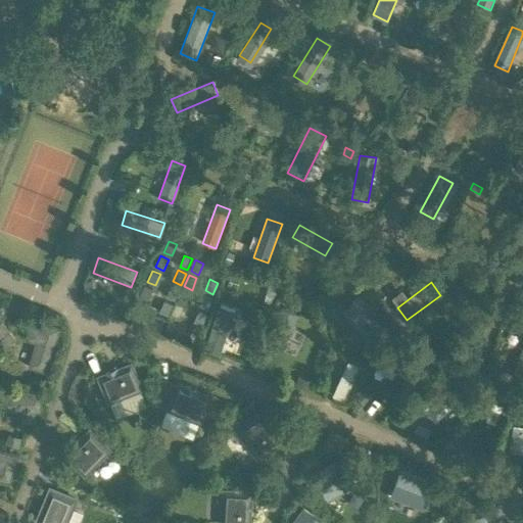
[(140,296),(147,300),(152,289),(144,285),(140,296)]
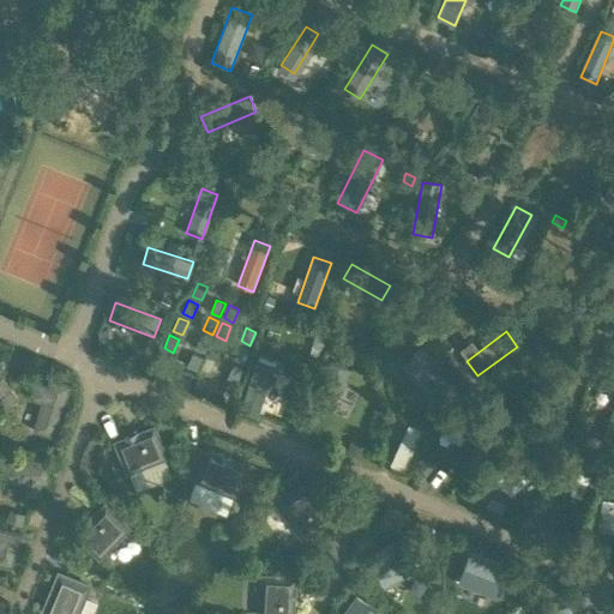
[(196,348),(204,353),(210,339),(200,335),(196,348)]
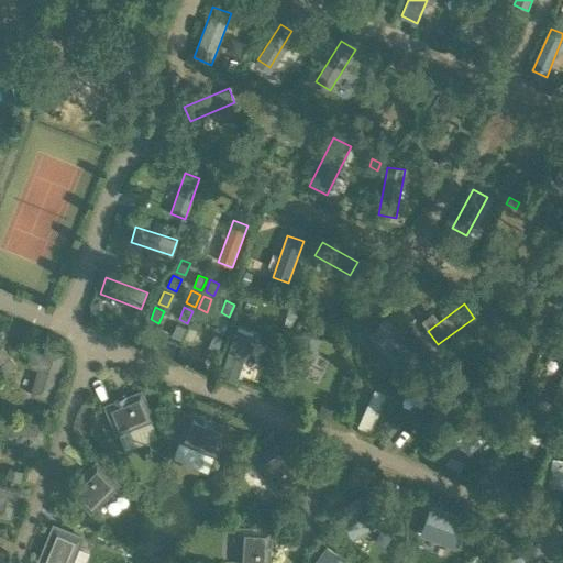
[(190,324),(199,328),(205,316),(196,312),(190,324)]
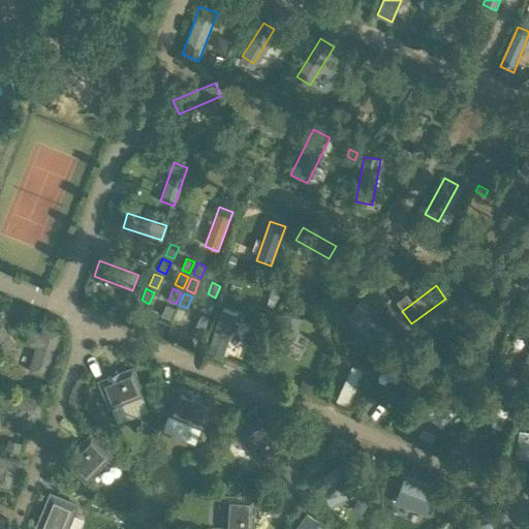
[(201,309),(210,313),(215,302),(207,298),(201,309)]
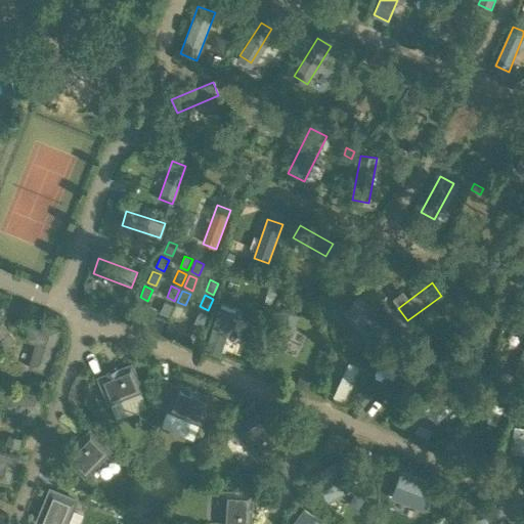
[(361,296),(350,307),(378,335),(388,323),(361,296)]
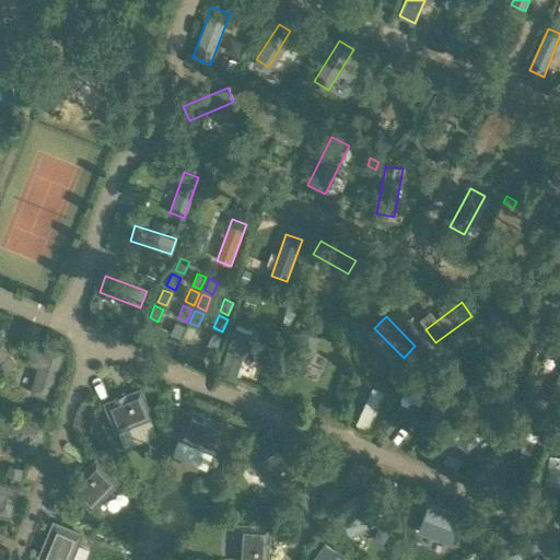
[(141,334),(149,337),(154,325),(146,322),(141,334)]
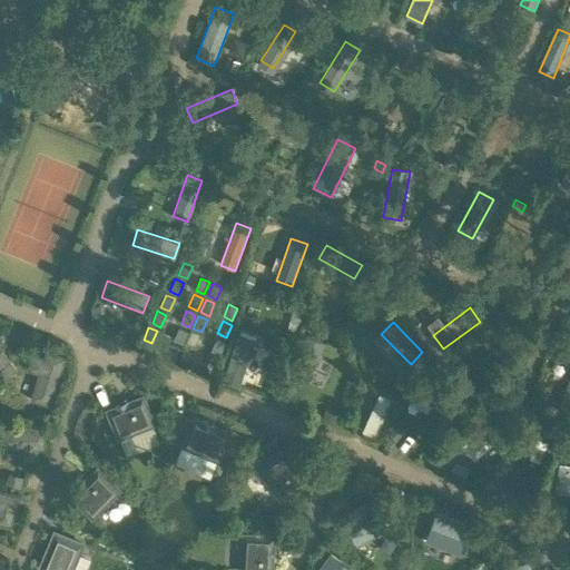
[(174,340),(183,344),(188,332),(179,327),(174,340)]
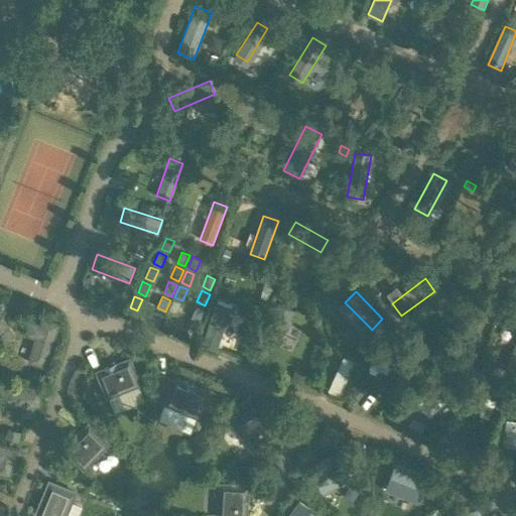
[(217,301),(202,345),(217,350),(233,306),(217,301)]
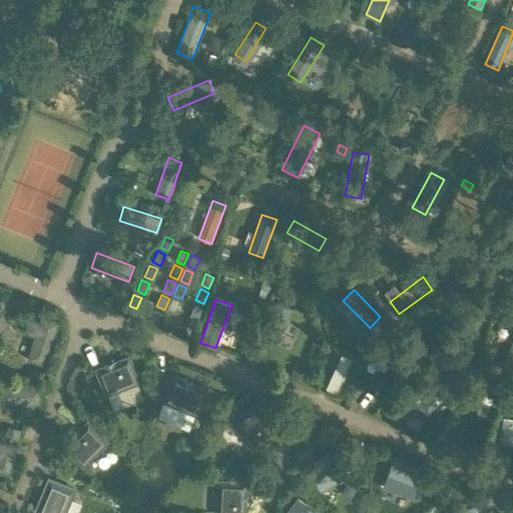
[(278,303),(264,336),(278,342),(292,309),(278,303)]
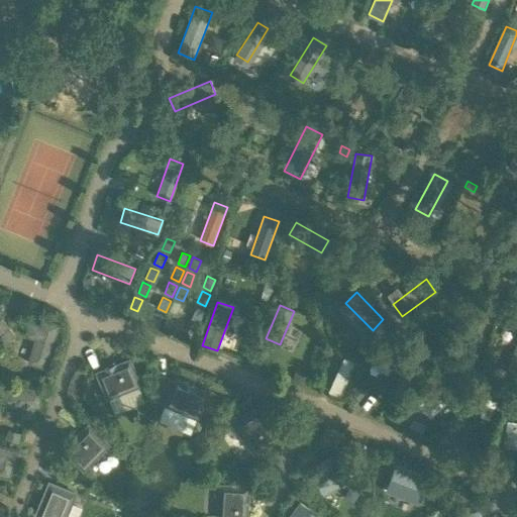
[(192,318),(200,321),(204,310),(197,307),(192,318)]
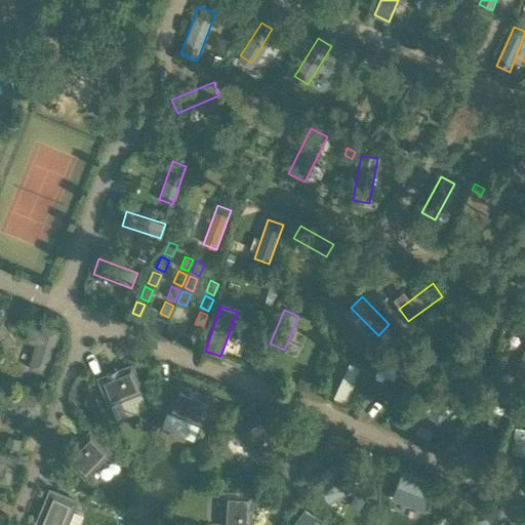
[(154,328),(161,331),(166,320),(158,317),(154,328)]
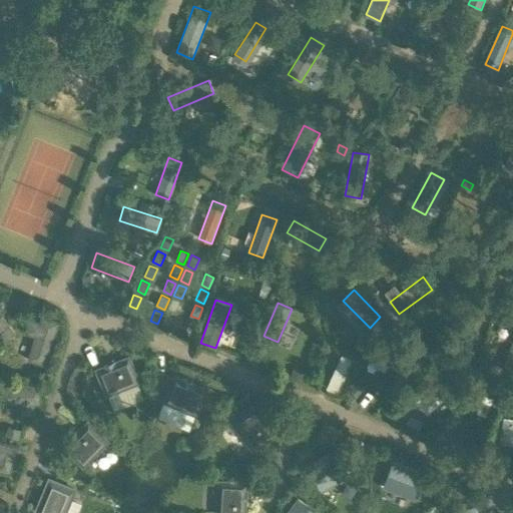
[(43,318),(30,360),(47,366),(60,324),(43,318)]
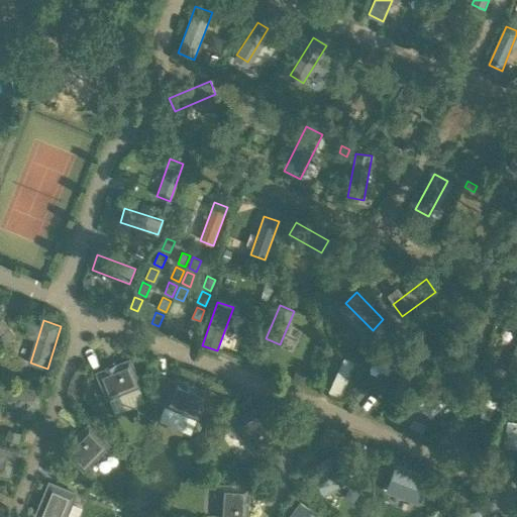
[(344,356),(328,392),(341,398),(357,363),(344,356)]
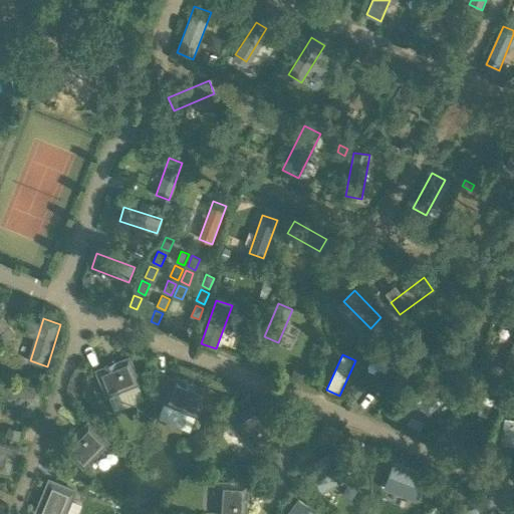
[(106,369),(100,371),(109,396),(141,383),(138,376),(140,375),(136,366),(134,366),(132,359),(118,364),(117,362),(105,367),(106,369)]
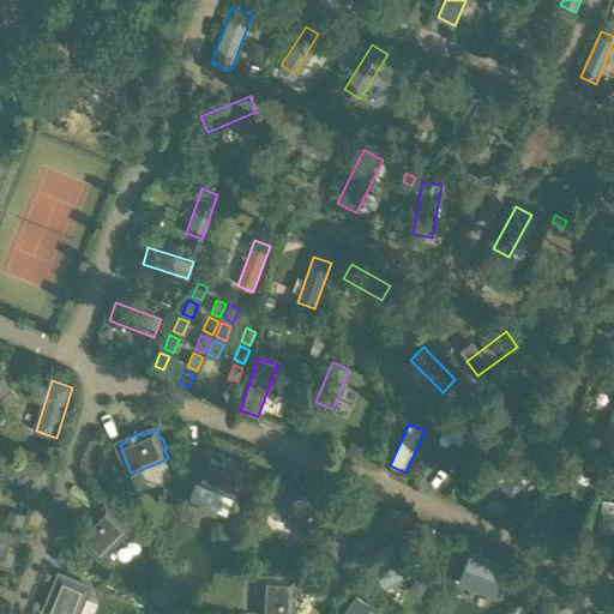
[(218,452),(211,449),(199,477),(236,492),(240,483),(241,485),(246,473),(245,473),(247,464),(233,458),(234,456),(218,450),(218,452)]
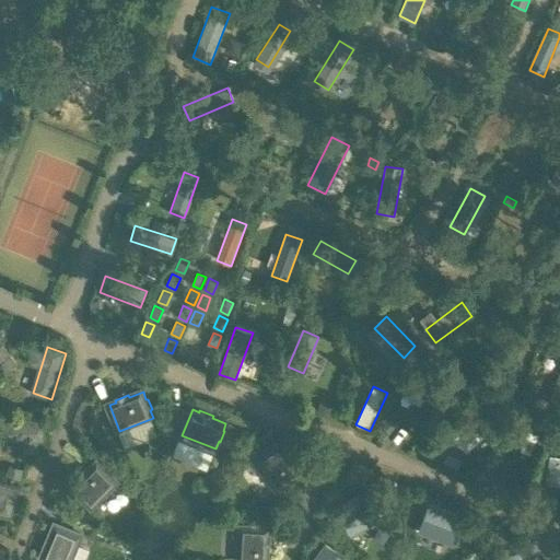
[(516,415),(502,456),(520,463),(534,420),(516,415)]
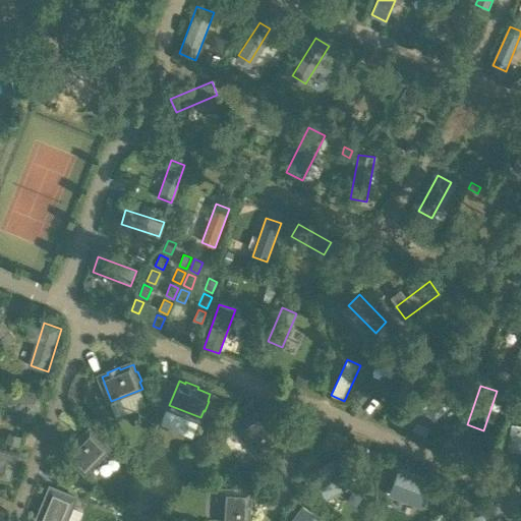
[(42,393),(0,393),(0,411),(43,411),(42,393)]
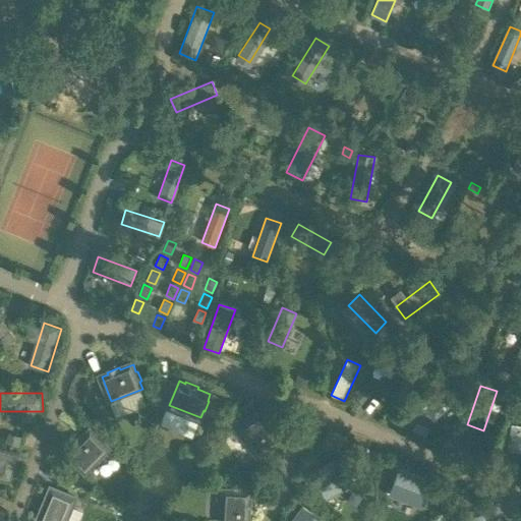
[(265,416),(261,411),(239,426),(258,454),(266,449),(267,451),(275,445),(274,444),(280,439),(272,427),(274,426),(266,415),(265,416)]
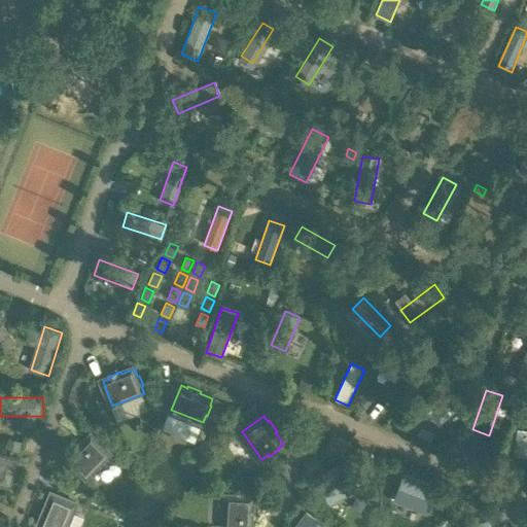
[(526,428),(520,428),(517,449),(526,450),(526,428)]
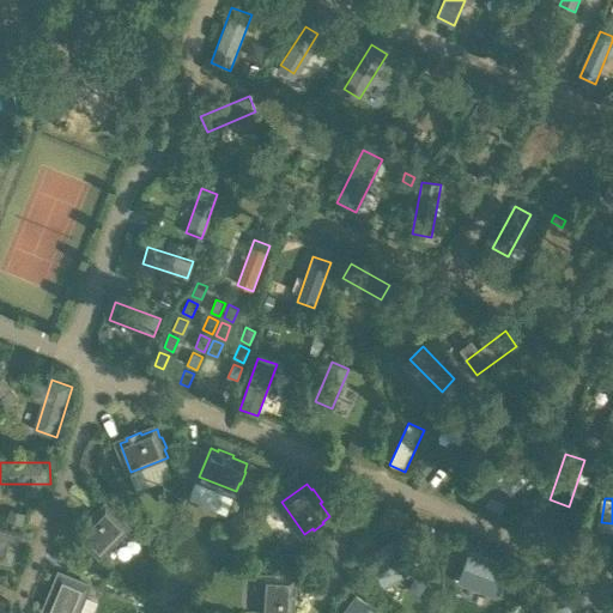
[(84,528),(78,534),(99,556),(128,527),(121,521),(122,520),(114,510),(113,513),(105,505),(95,517),(93,515),(82,527),(84,528)]
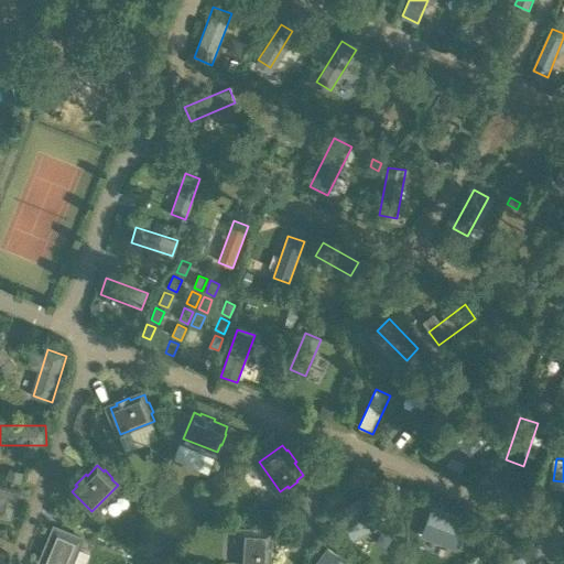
[(353,465),(347,476),(369,487),(375,476),(353,465)]
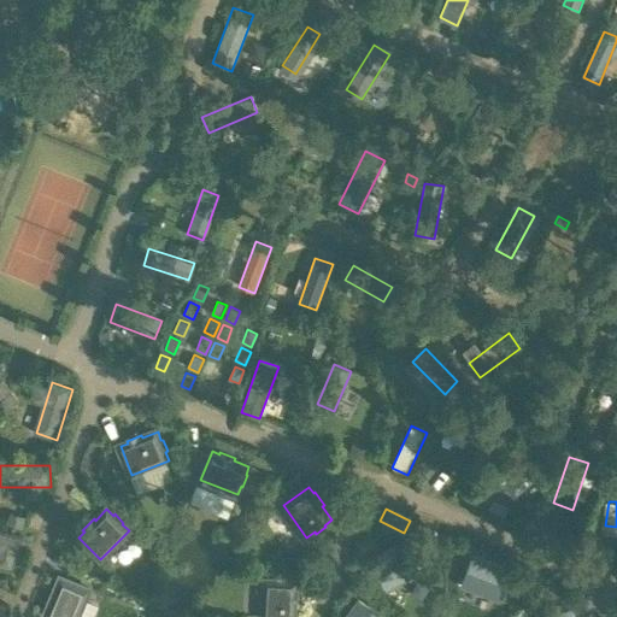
[(0,532),(0,553),(24,559),(28,538),(0,532)]
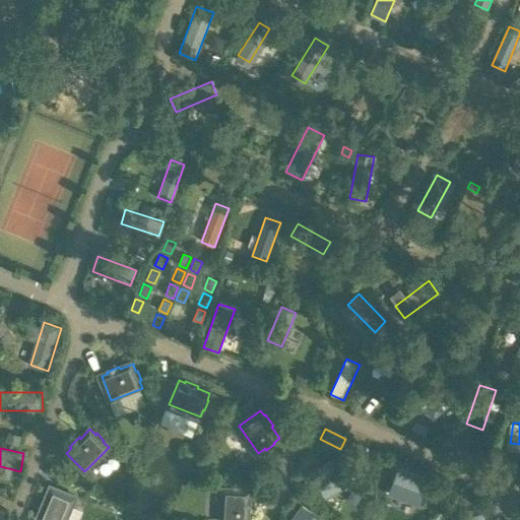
[(342,456),(311,475),(326,500),(358,480),(342,456)]
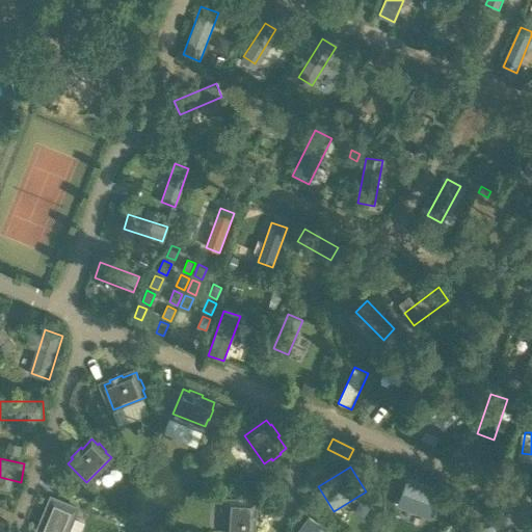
[(408,479),(398,506),(432,521),(444,494),(408,479)]
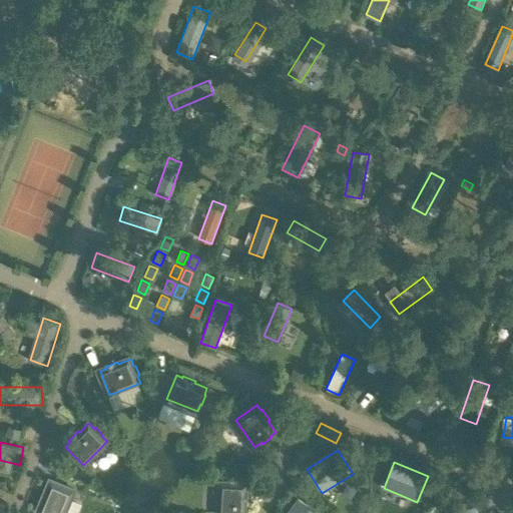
[(49,476),(37,509),(46,512),(64,512),(75,486),(49,476)]
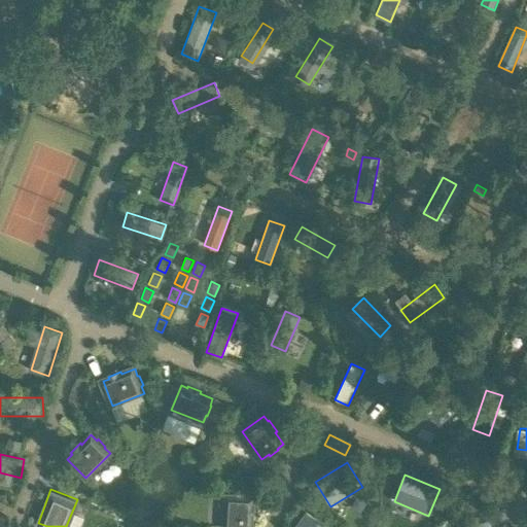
[(253,502),(253,496),(227,495),(225,526),(252,526),(252,516),(254,516),(255,502),(253,502)]
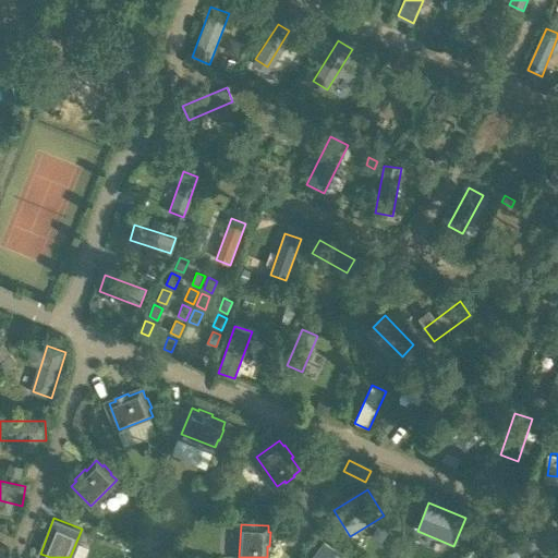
[(341,557),(323,544),(312,557),(341,557)]
